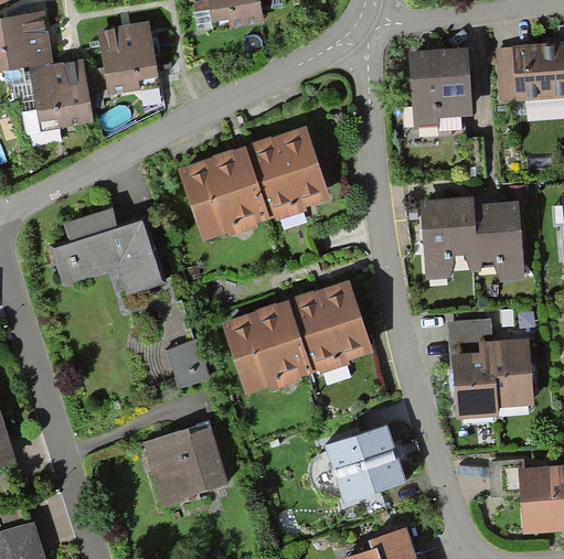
[(206,0),(213,30),(262,21),(257,0),(206,0)]
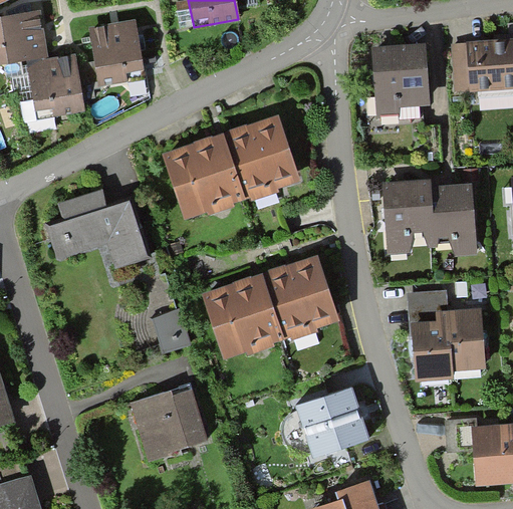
[(0,56),(23,53),(43,51),(40,31),(37,10),(0,15),(0,56)]
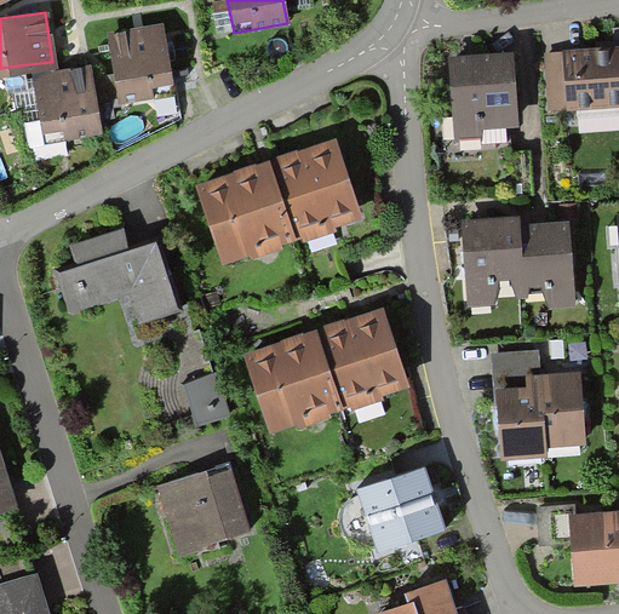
[(118,104),(172,95),(159,26),(138,29),(105,36),(118,104)]
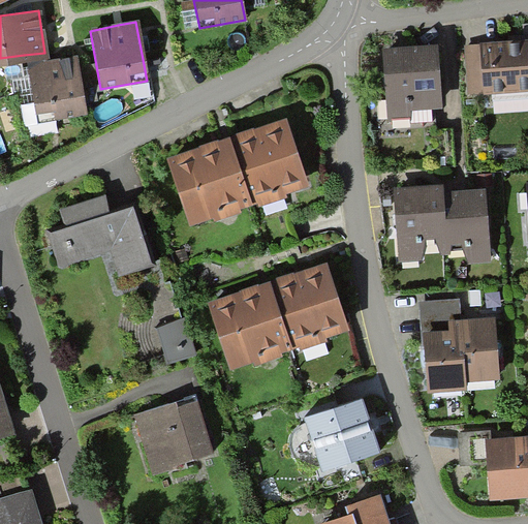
[(484,92),(527,89),(527,39),(511,40),(482,42),(484,92)]
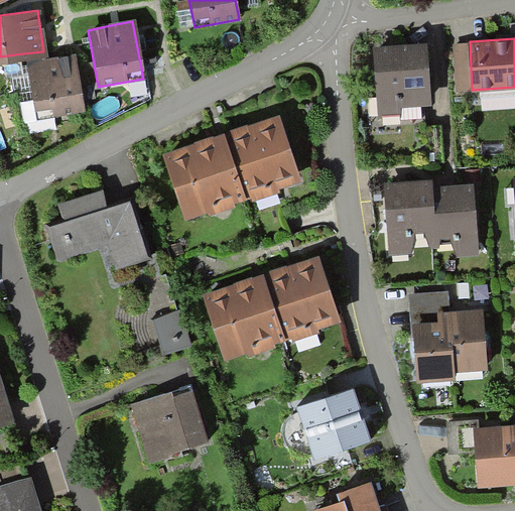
[(378,111),(430,105),(423,43),(371,50),(378,111)]
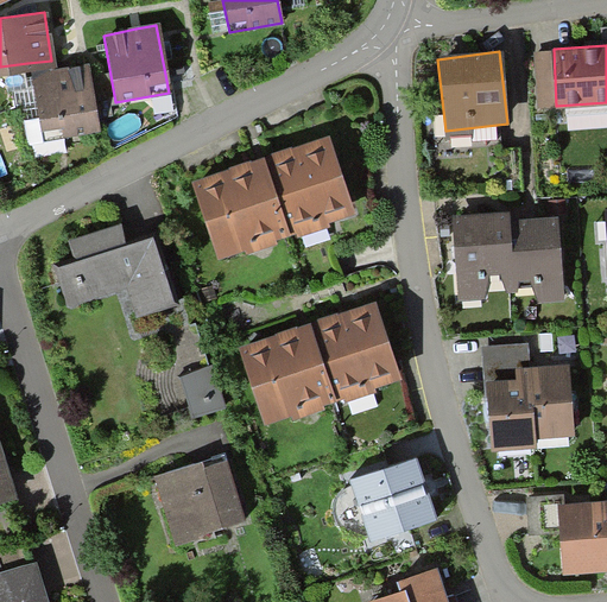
[(61,59),(51,61),(27,63),(36,126),(62,122),(62,131),(93,127),(84,57),(61,59)]
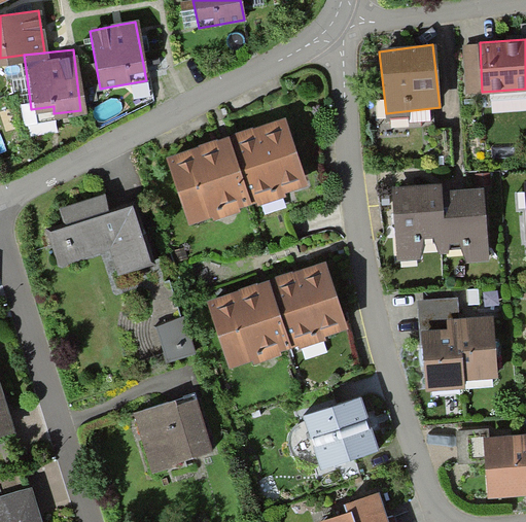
[(285,195),(306,187),(283,122),(221,142),(163,162),(185,228),(285,195)]
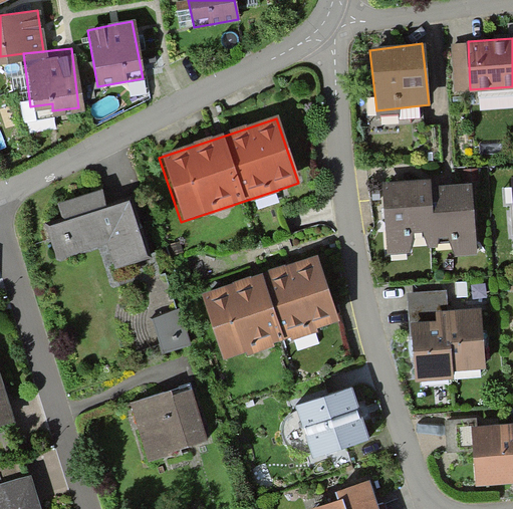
[(388,251),(474,247),(471,185),(450,186),(432,187),(432,179),(407,181),(383,182),(388,251)]
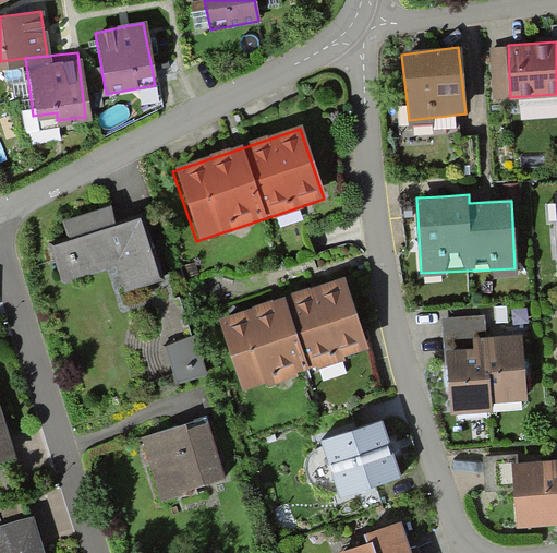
[(117,291),(160,278),(142,215),(113,223),(109,208),(91,214),(60,224),(67,242),(50,247),(62,284),(110,269),(117,291)]
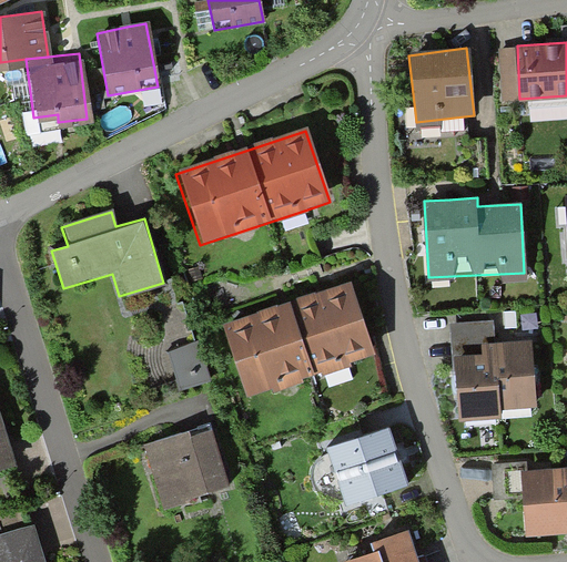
[(245,396),(375,354),(352,282),(286,304),(222,325),(245,396)]
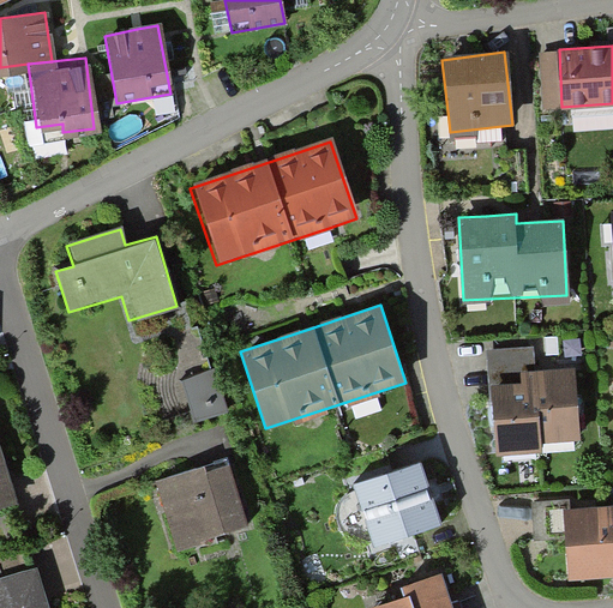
[(194,415),(230,405),(220,361),(184,369),(194,415)]
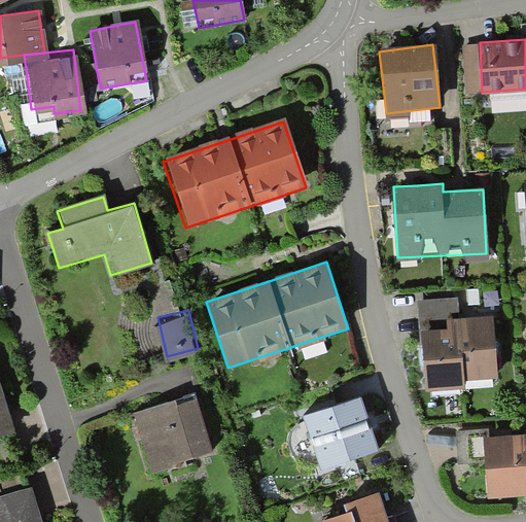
[(466,377),(496,375),(491,316),(470,318),(447,319),(448,329),(430,331),(421,332),(425,388),(466,385),(466,377)]
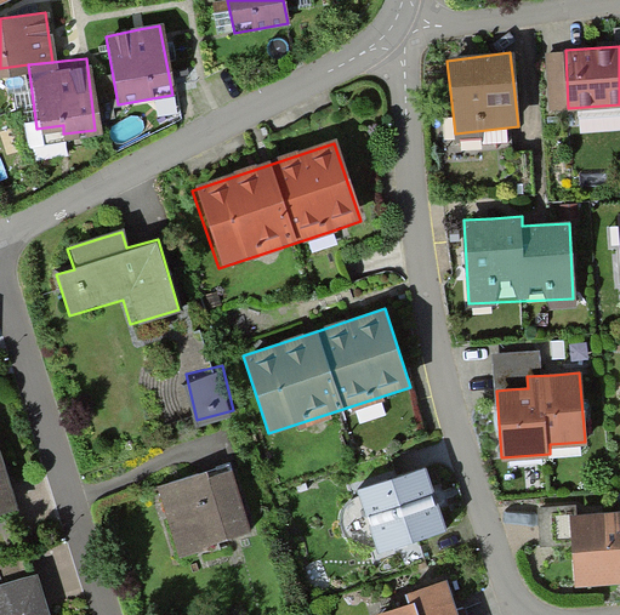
[(0,516),(20,508),(3,459),(0,451),(0,516)]
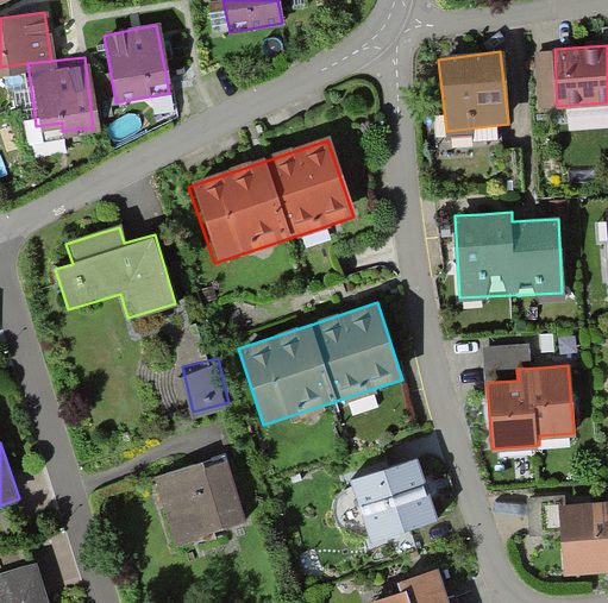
[(370,531),(436,509),(425,475),(417,448),(351,470),(370,531)]
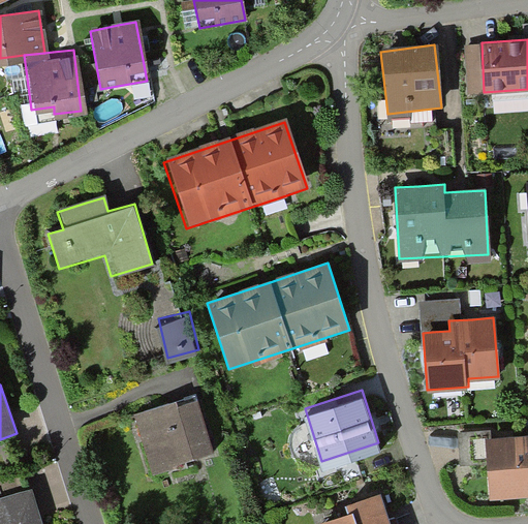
[(147,466),(211,448),(195,395),(175,401),(131,413),(147,466)]
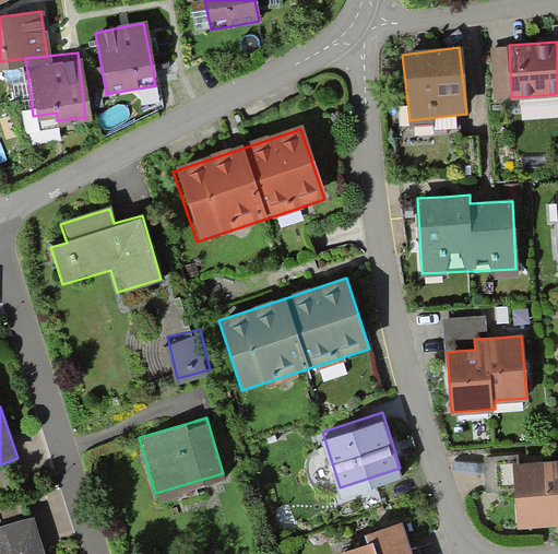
[(557,461),(539,462),(513,464),(519,529),(557,526),(557,461)]
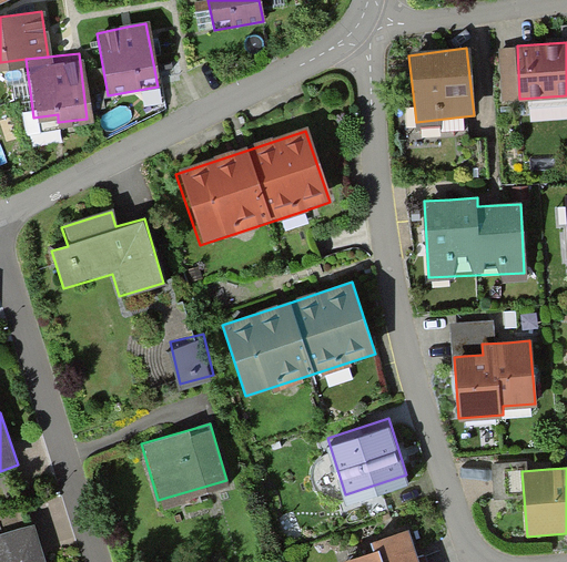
[(46,561),(39,541),(33,521),(0,531),(0,561),(46,561)]
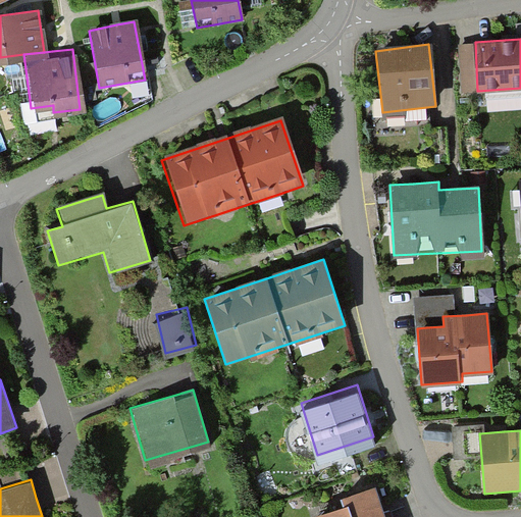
[(382,516),(379,505),(374,488),(336,501),(340,509),(315,516),(382,516)]
